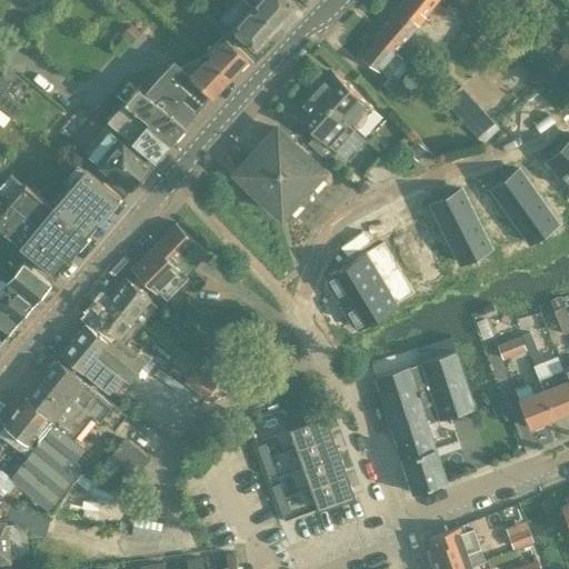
[(257,0),(251,6),(277,29),(297,8),(288,0),(257,0)]
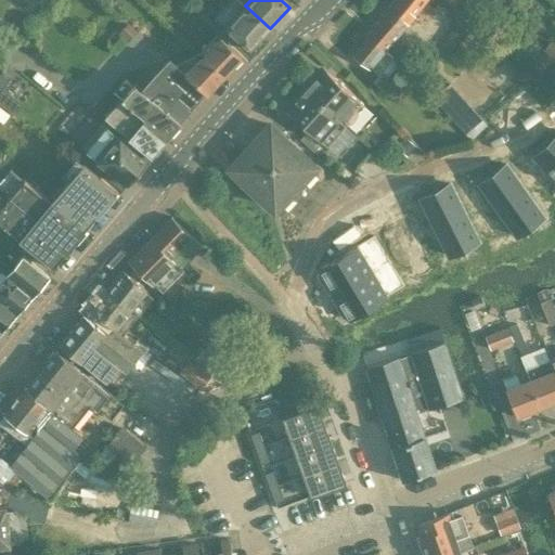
[(391,0),(389,3),(407,18),(421,3),(422,0),(391,0)]
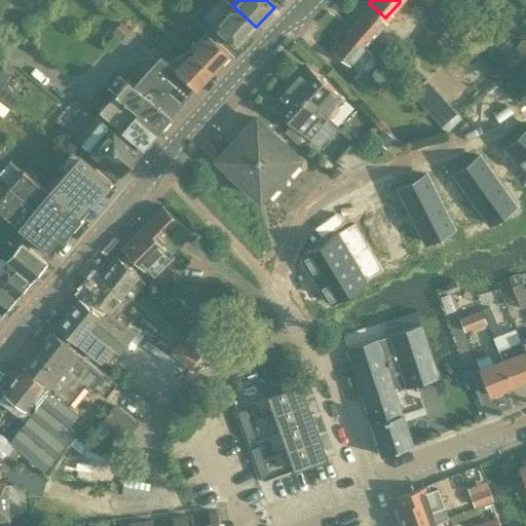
[(363,43),(385,17),(369,3),(345,31),(348,33),(335,48),(358,68),(372,51),(363,43)]
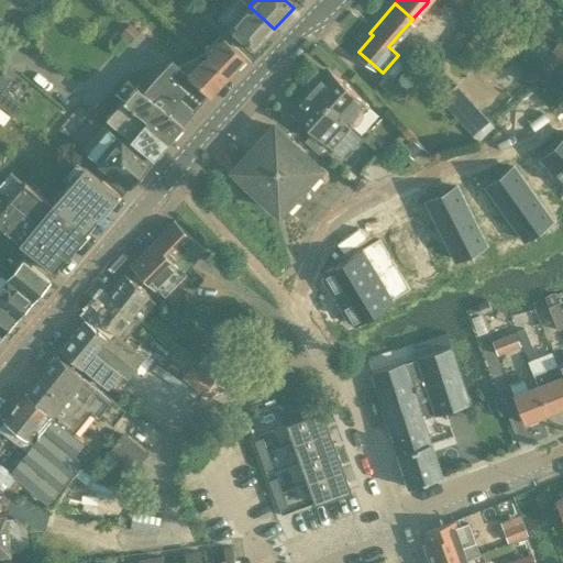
[(254,50),(274,29),(249,6),(229,26),(254,50)]
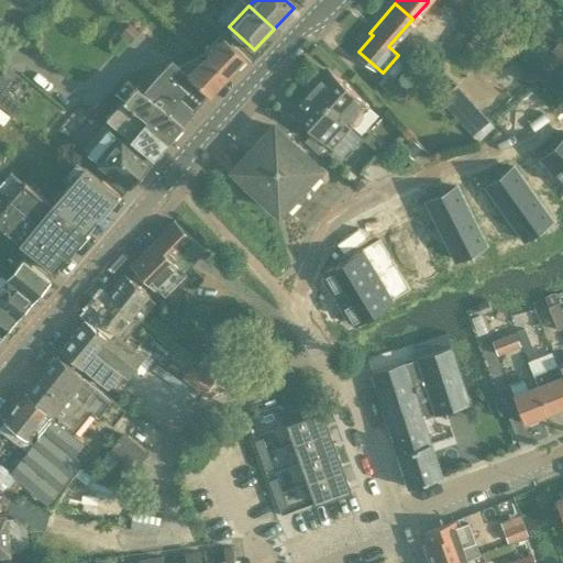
[(119,34),(129,43),(139,32),(130,23),(119,34)]
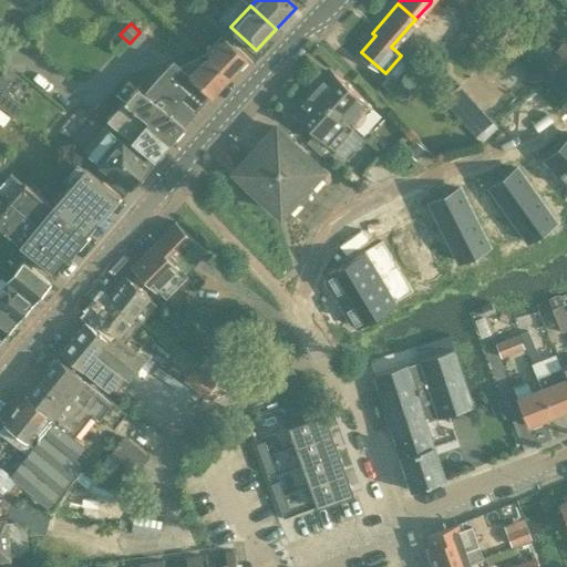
[(464,23),(453,42),(471,41),(464,23)]
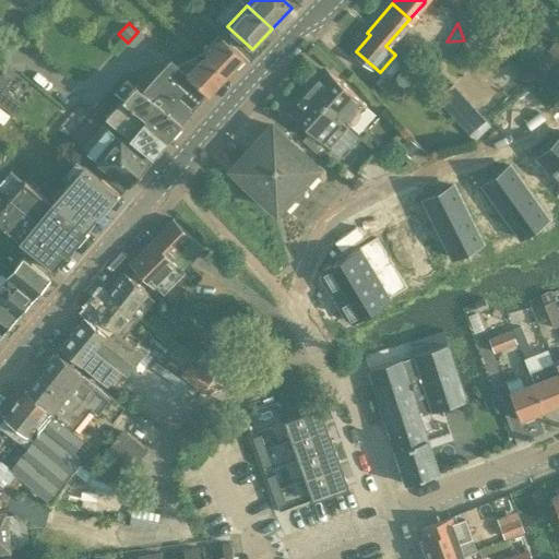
[(203,56),(225,76),(244,58),(221,37),(203,56)]
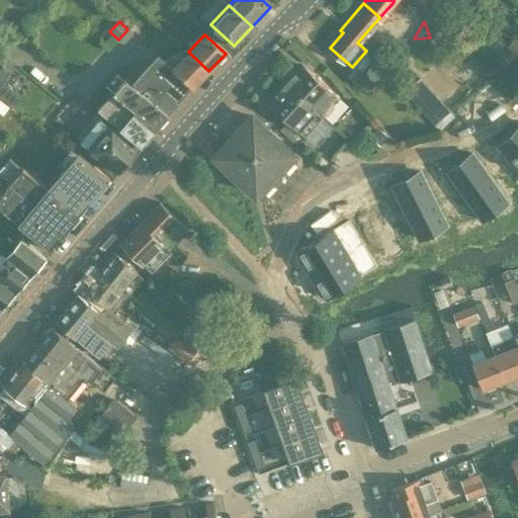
[(170,71),(190,89),(192,90),(208,71),(188,52),(172,70),(170,71)]
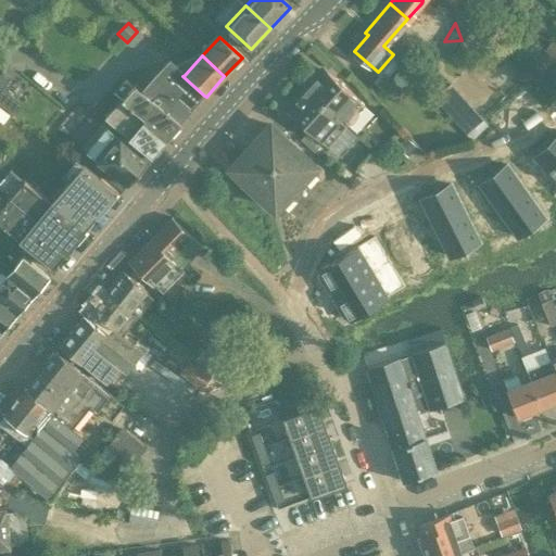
[(182,76),(185,75),(168,60),(140,90),(134,85),(105,116),(150,158),(180,125),(179,124),(204,96),(182,76)]
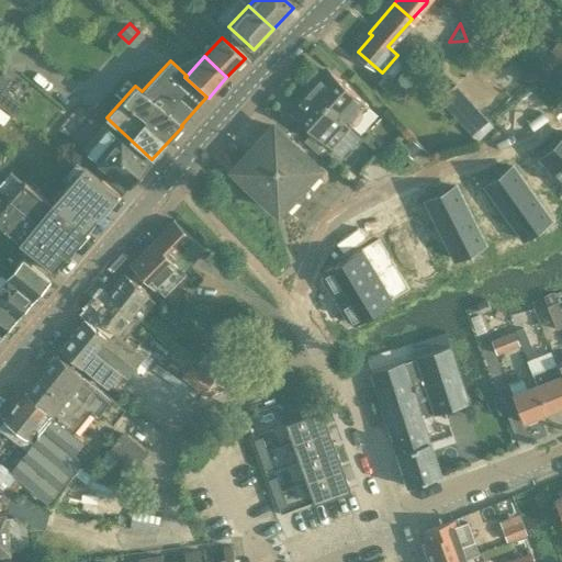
[(306,88),(349,127),(368,107),(330,71),(325,77),(321,72),(306,88)]
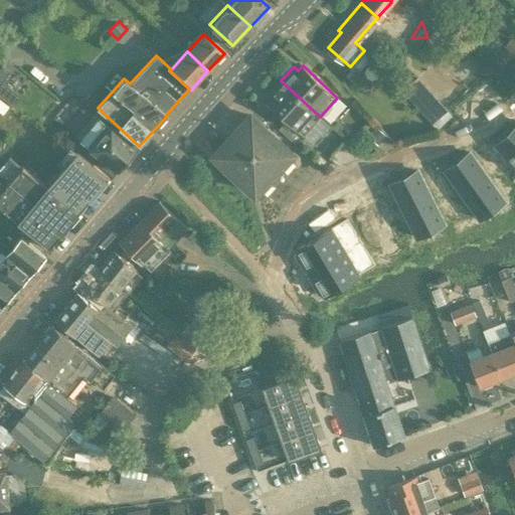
[(418,75),(402,90),(438,128),(453,114),(418,75)]
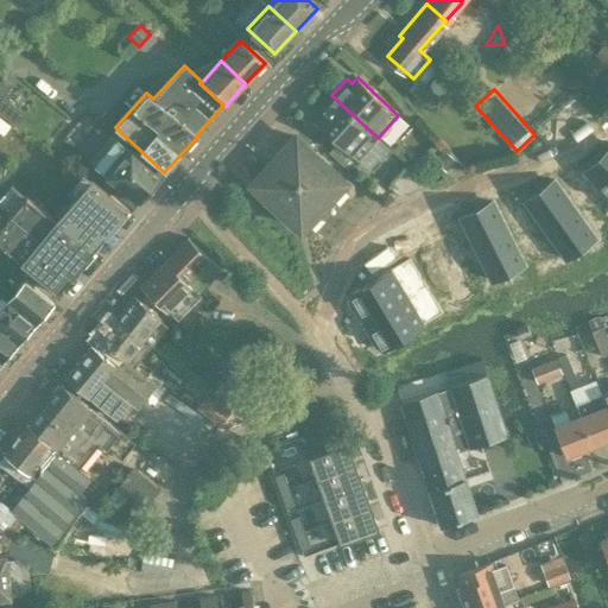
[(356,160),(378,138),(331,95),(316,113),(321,118),(316,122),(356,160)]
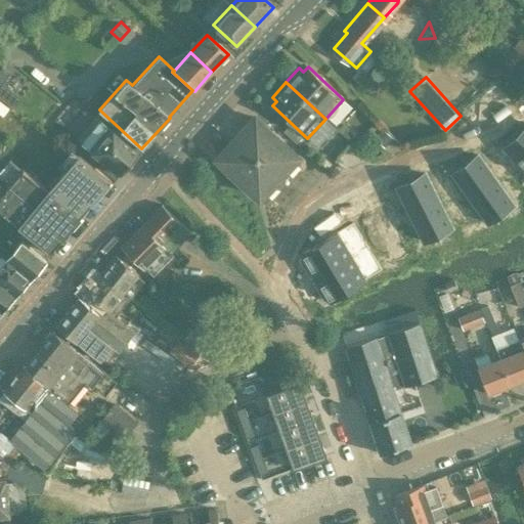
[(1,85),(0,85),(0,97),(14,108),(20,100),(1,85)]
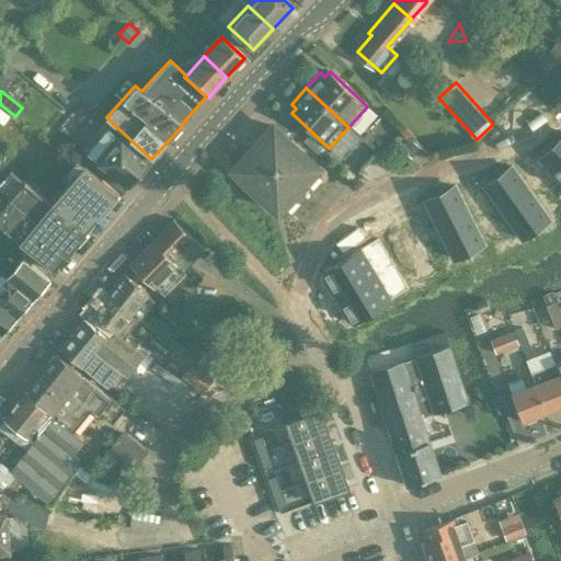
[(317,167),(272,125),(231,170),(276,210),(317,167)]
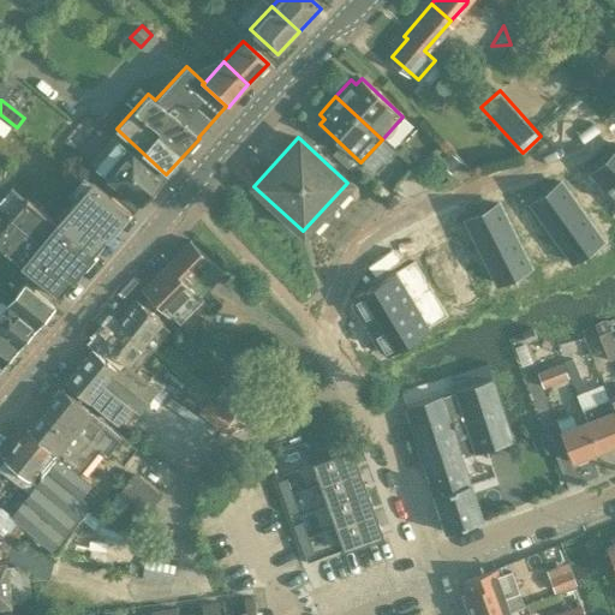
[(119,142),(97,167),(109,177),(107,179),(142,208),(166,179),(131,150),(130,151),(119,142)]
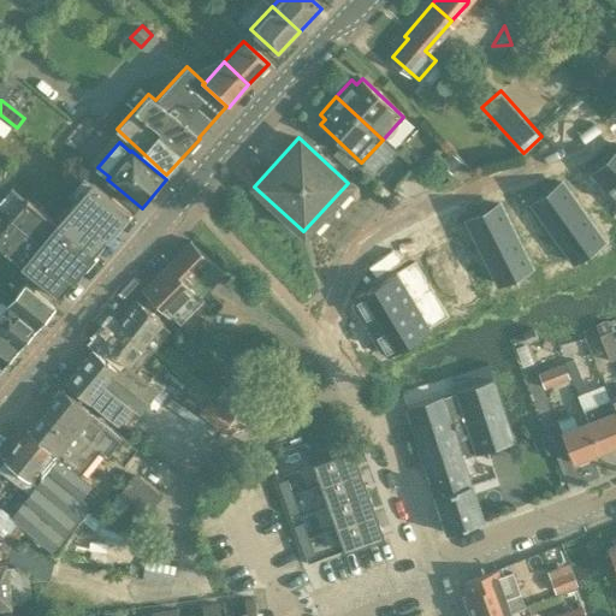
[(339,149),(333,155),(347,169),(353,161),(339,149)]
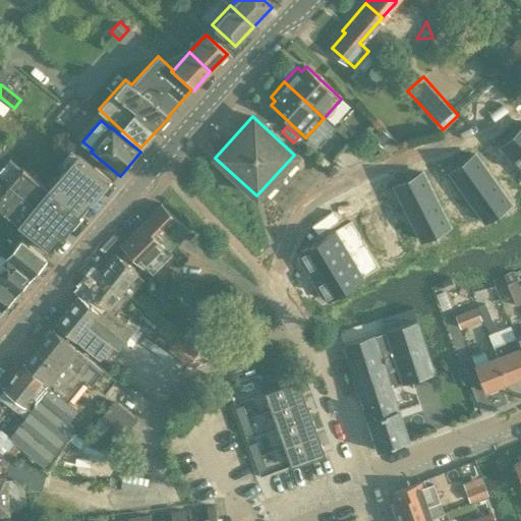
[(378,129),(370,136),(378,143),(385,136),(378,129)]
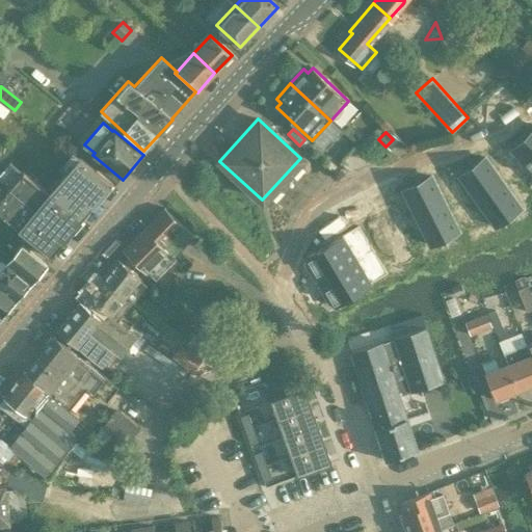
[(49,194),(80,221),(111,184),(79,158),(49,194)]
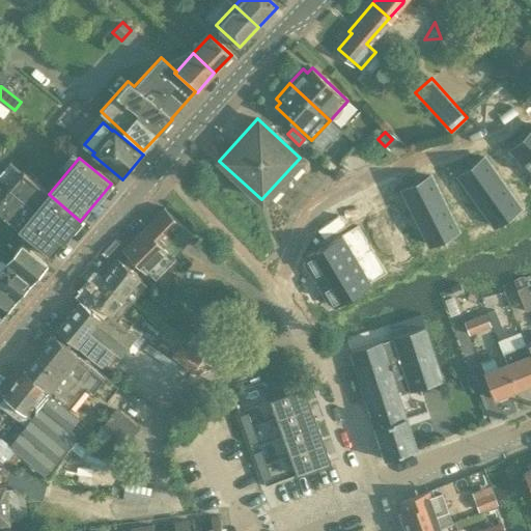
[(36,159),(26,172),(48,192),(59,177),(36,159)]
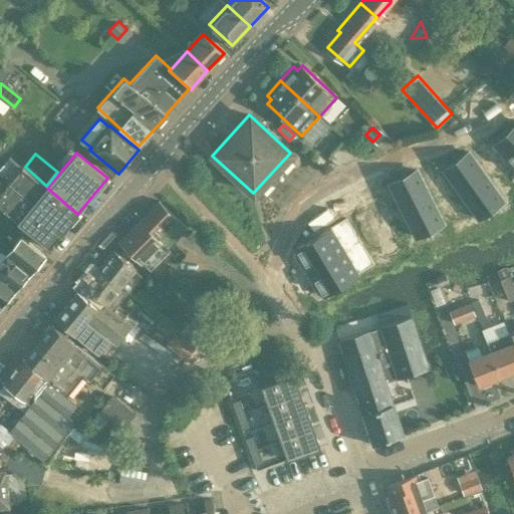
[(0,208),(48,249),(77,214),(47,188),(21,167),(0,192),(0,208)]
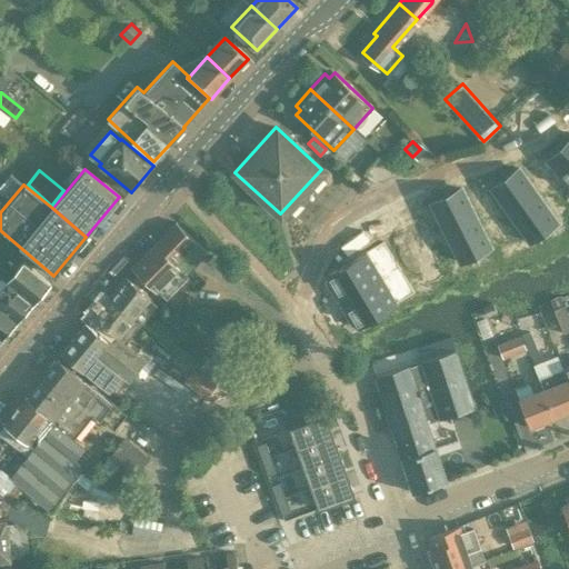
[(519,185),(500,201),(543,248),(561,230),(519,185)]
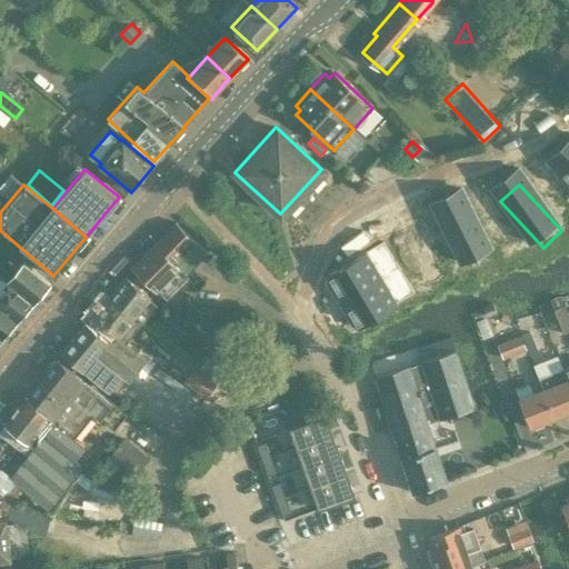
[(456,200),(428,213),(456,273),(483,260),(456,200)]
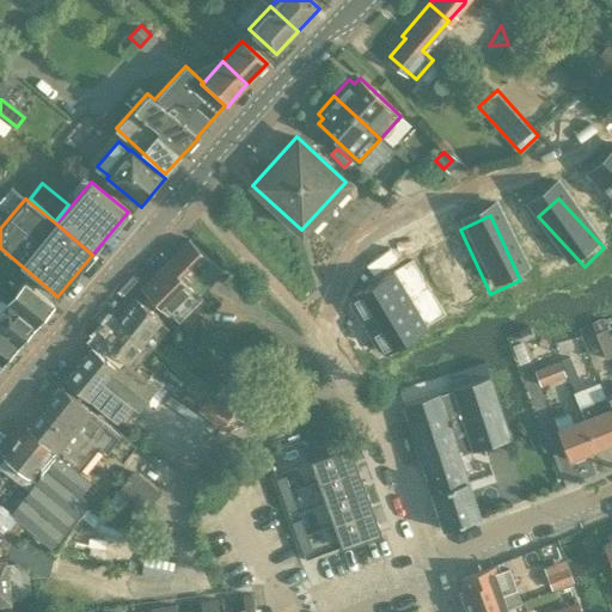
[(196,294),(219,270),(202,254),(203,252),(188,238),(140,287),(165,311),(189,287),(196,294)]
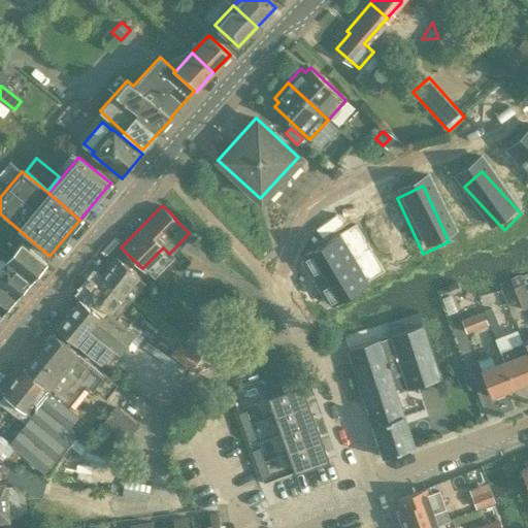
[(344,207),(330,217),(337,227),(351,218),(344,207)]
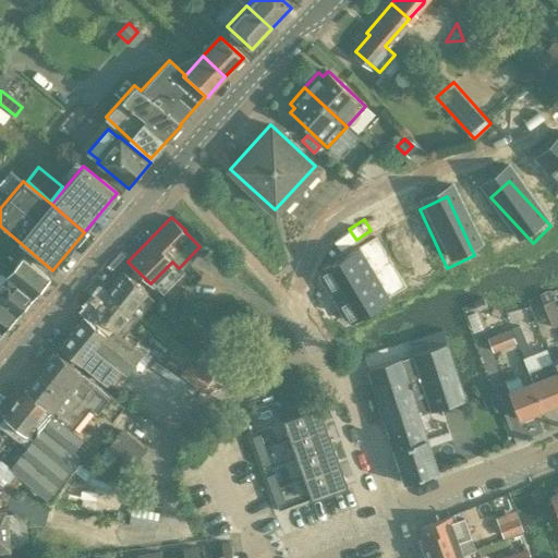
[(363,238),(317,266),(331,289),(377,261),(363,238)]
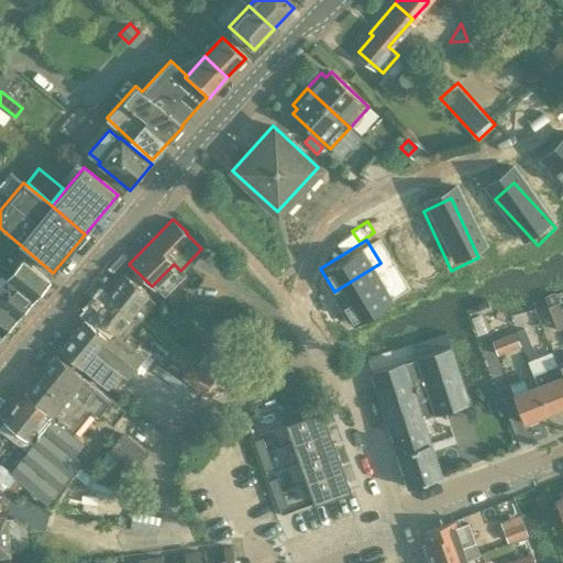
[(33,302),(34,302),(51,283),(24,260),(7,279),(33,302)]
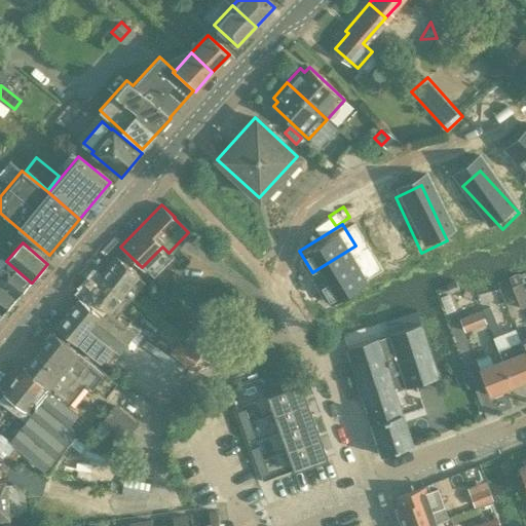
[(358,246),(313,272),(330,298),(373,271),(358,246)]
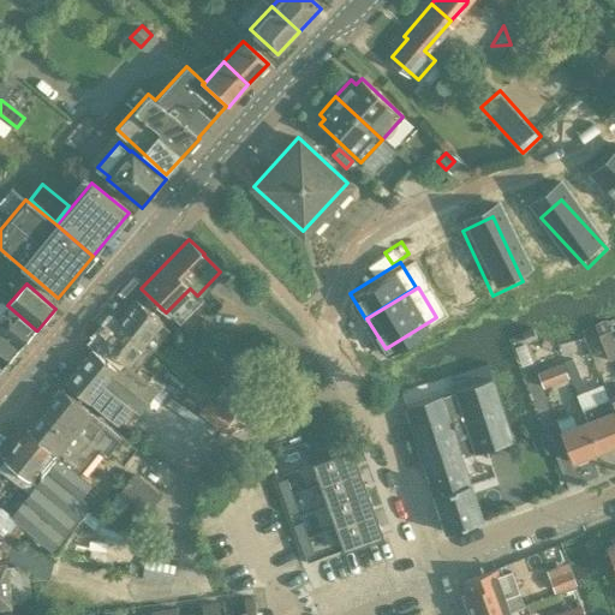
[(117,322),(143,341),(161,320),(136,299),(117,322)]
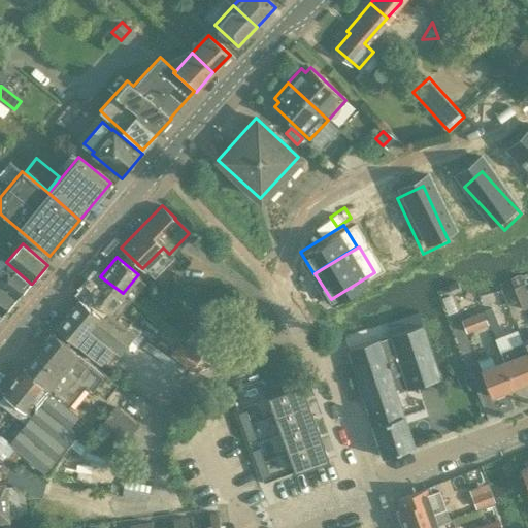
[(0,286),(17,300),(31,284),(6,262),(0,268),(0,286)]
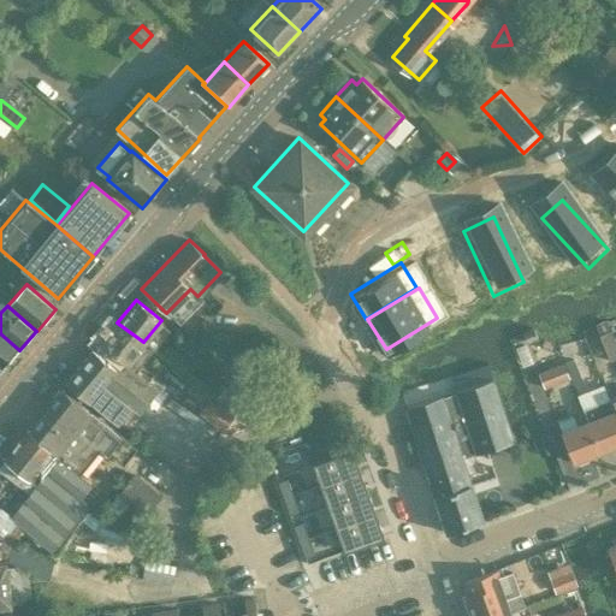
[(110,354),(125,363),(143,342),(117,323),(100,343),(112,353),(110,354)]
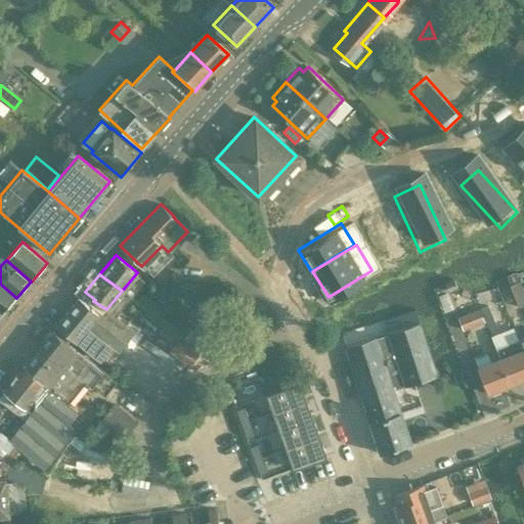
[(510,286),(509,286),(518,308),(523,305),(523,293),(522,287),(520,284),(519,281),(510,286)]
